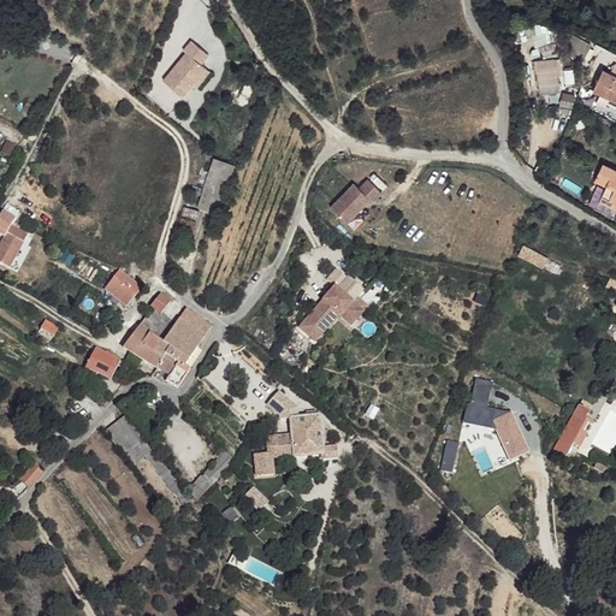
[(181,49),(158,78),(178,94),(189,80),(201,65),(195,60),(202,51),(185,37),(177,47),(181,49)]
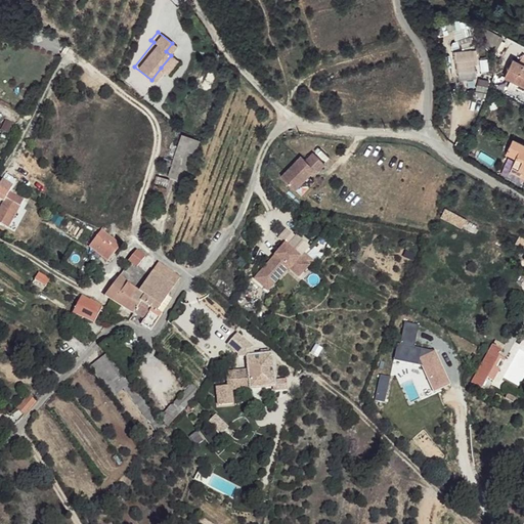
[(475,46),(457,48),(459,57),(476,55),(475,46)]
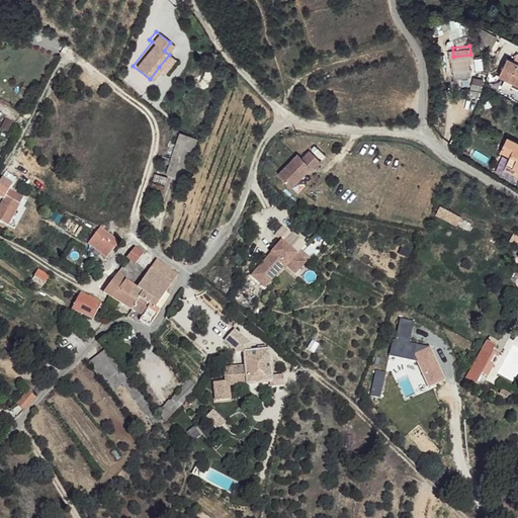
[(169,55),(159,67),(162,70),(172,57),(169,55)]
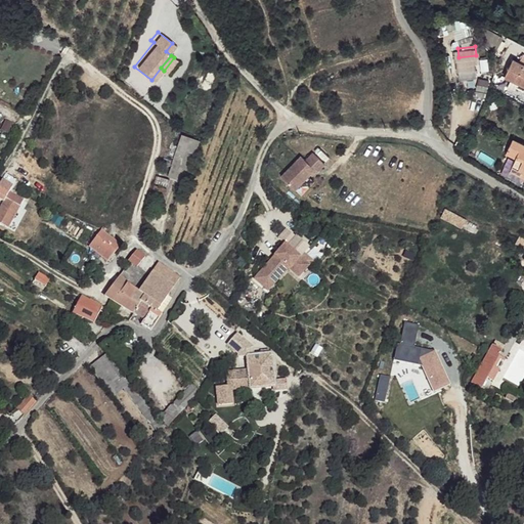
[(476,55),(459,57),(460,67),(476,66),(476,55)]
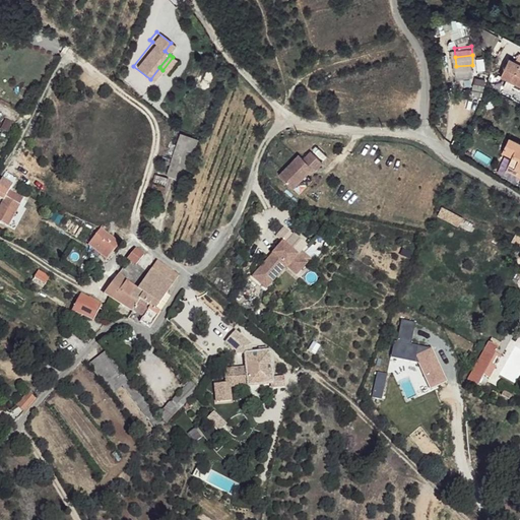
[(519,61),(511,57),(502,74),(507,77),(516,80),(519,82),(519,61)]
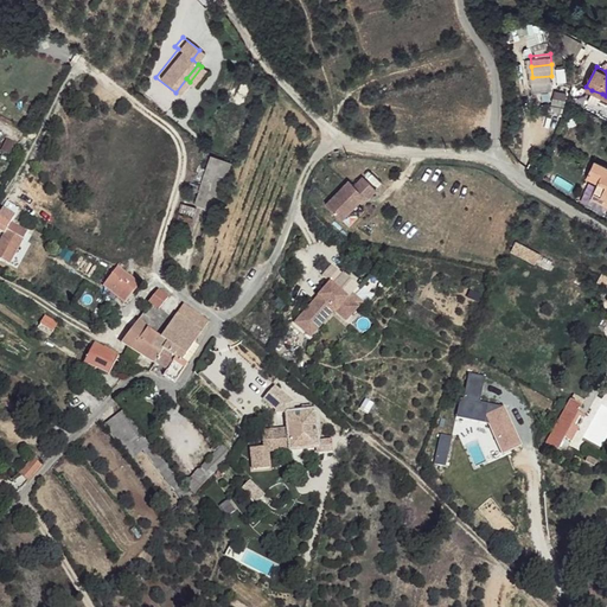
[(551,76),(532,77),(534,87),(553,84),(551,76)]
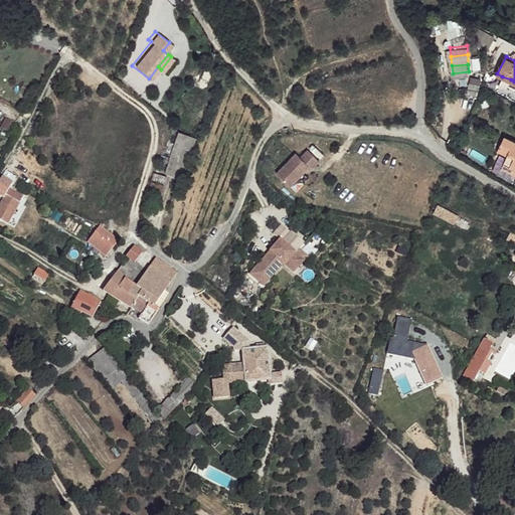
[(511,79),(502,76),(501,80),(509,84),(511,79)]
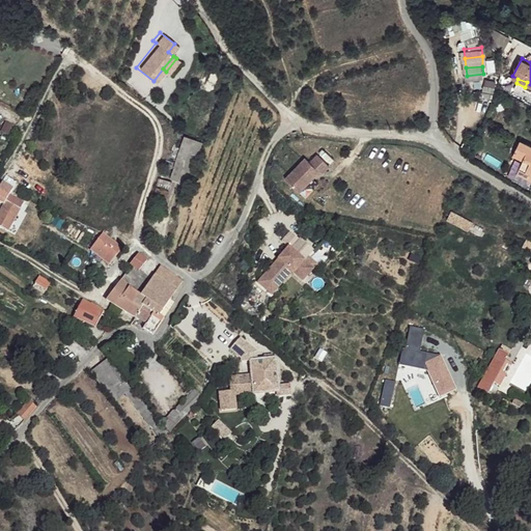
[(184,134),(168,176),(187,183),(202,141),(184,134)]
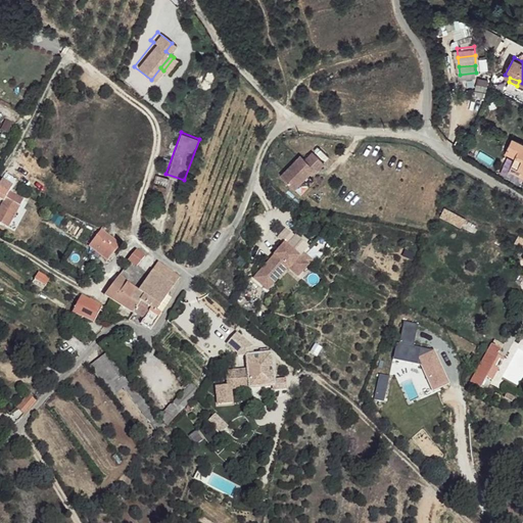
[(522,138),(517,135),(508,151),(512,153),(517,145),(522,147),(522,138)]
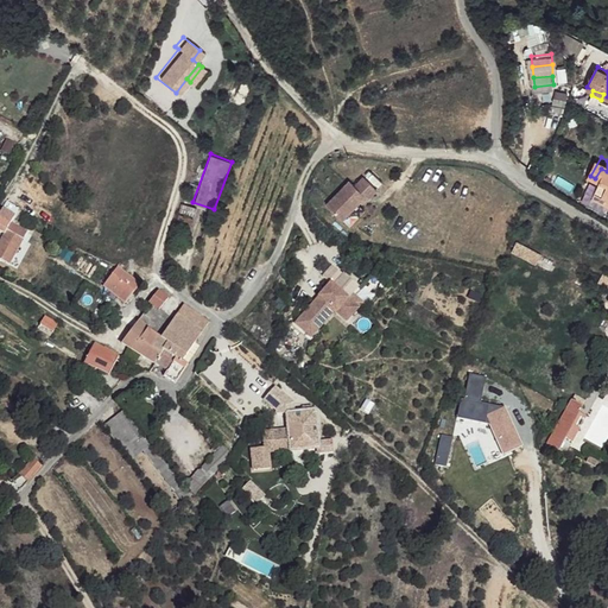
[(607,171),(601,169),(595,178),(601,181),(596,195),(607,201),(607,171)]
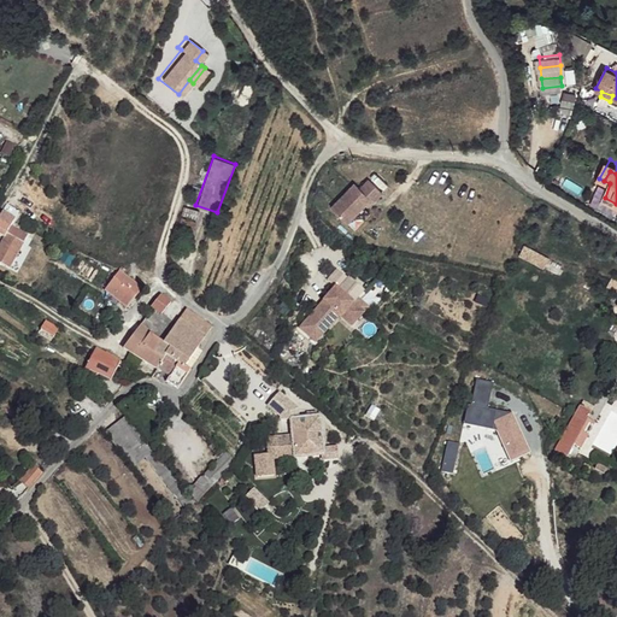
[(353,181),(329,204),(345,221),(362,204),(369,197),(371,200),(381,191),(366,177),(358,186),(353,181)]
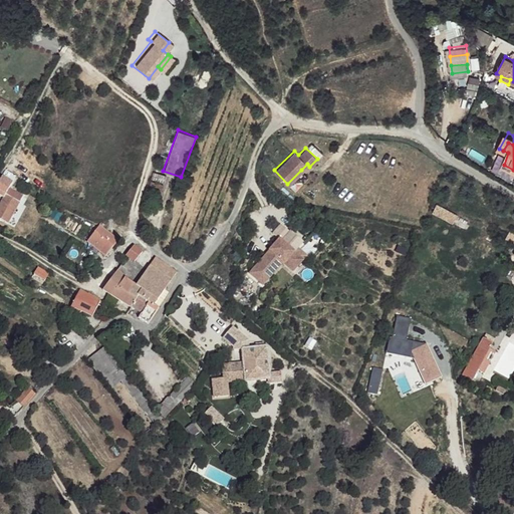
[(10,182),(0,176),(0,196),(3,198),(7,188),(10,182)]
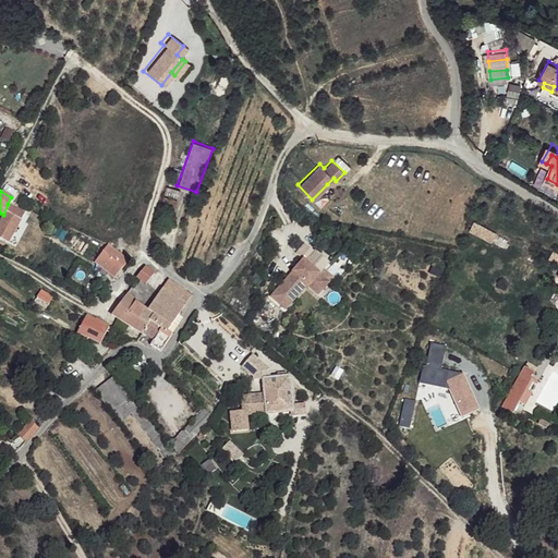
[(24,213),(8,204),(3,215),(0,219),(0,239),(9,243),(24,213)]
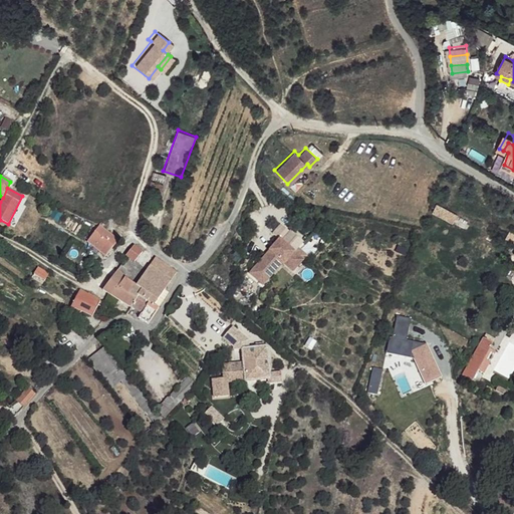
[(443,207),(433,202),(430,208),(439,212),(443,207)]
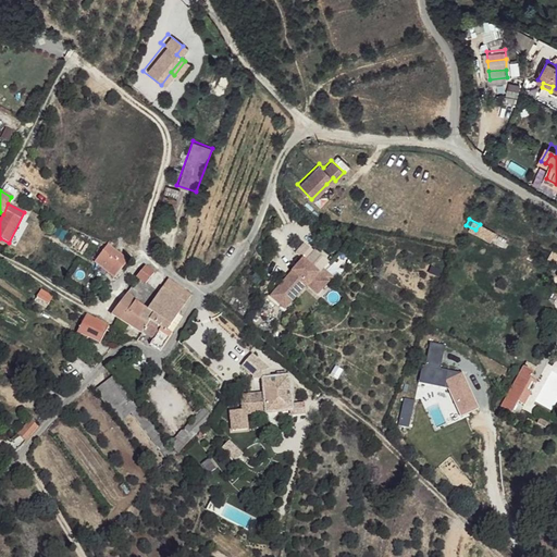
[(125,258),(104,242),(91,259),(112,276),(125,258)]
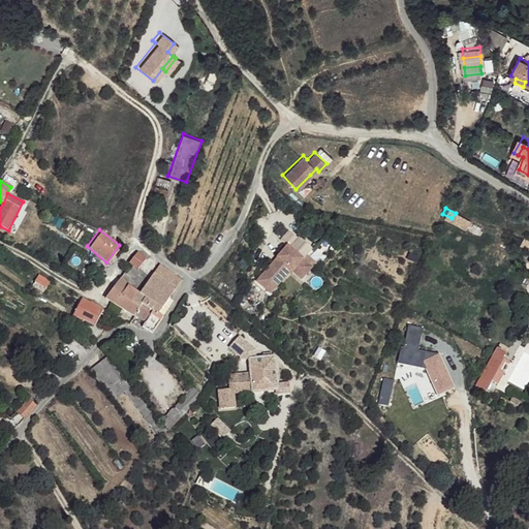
[(300,280),(310,268),(302,259),(311,249),(299,238),(298,239),(292,235),(284,244),(286,246),(255,280),(269,293),(289,271),(300,280)]
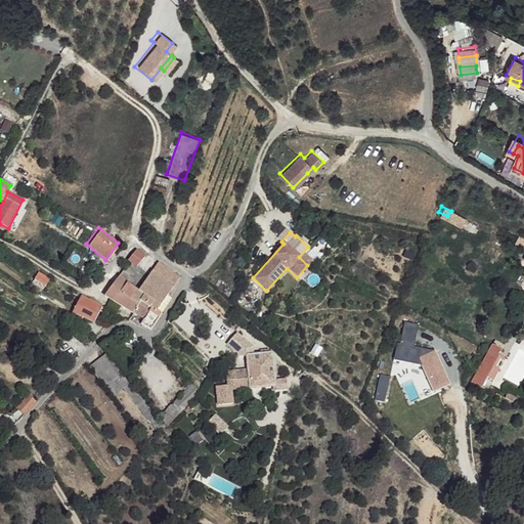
[(523,241),(523,236),(518,234),(514,242),(522,246),(523,241)]
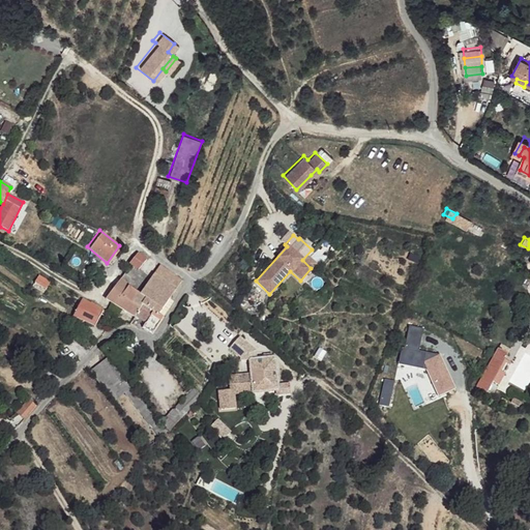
[(149,276),(129,263),(106,296),(133,315),(146,294),(158,276),(152,272),(149,276)]
